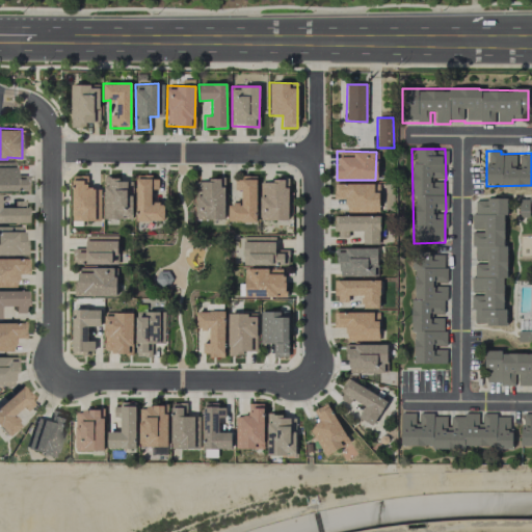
[(0,190),(22,191),(23,177),(14,176),(14,162),(0,161),(0,190)]
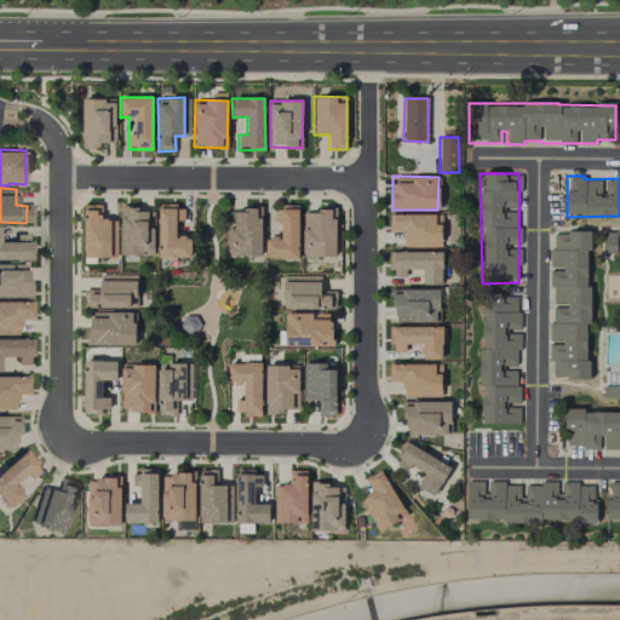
[(102,205),(82,205),(84,257),(116,257),(115,247),(112,248),(112,239),(115,239),(115,219),(102,219),(102,205)]
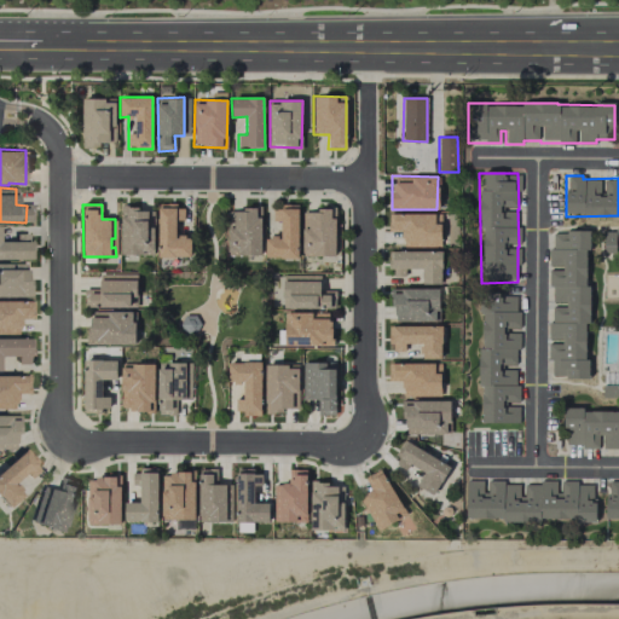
[(175,204),(157,204),(158,258),(191,256),(191,236),(175,237),(175,204)]
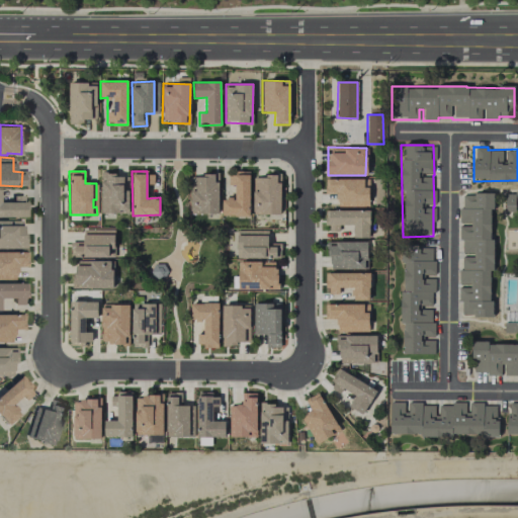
[(222,198),(222,216),(249,217),(250,172),(228,172),(228,185),(234,185),(233,198),(222,198)]
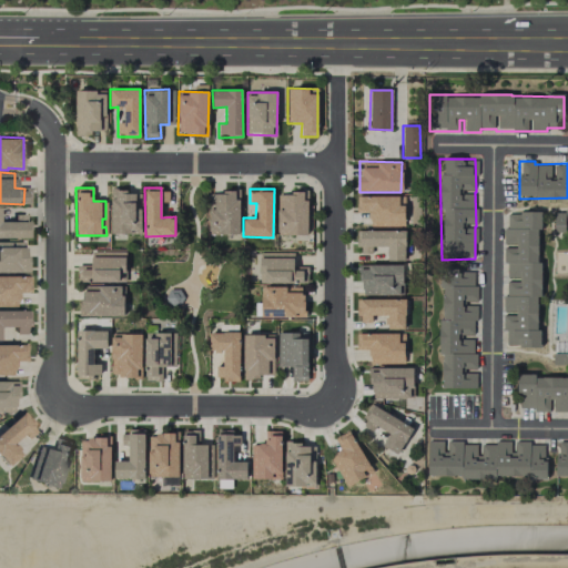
[(239,191),(224,190),(224,194),(210,194),(210,234),(239,234),(239,191)]
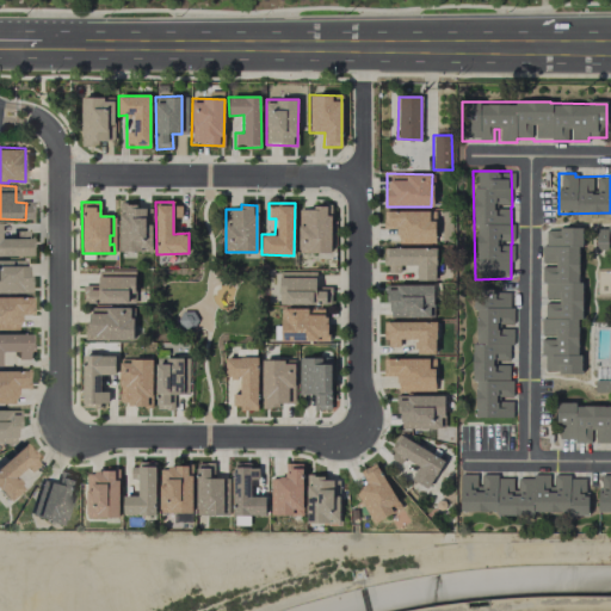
[(119,251),(152,250),(150,236),(147,236),(146,205),(119,205),(119,251)]
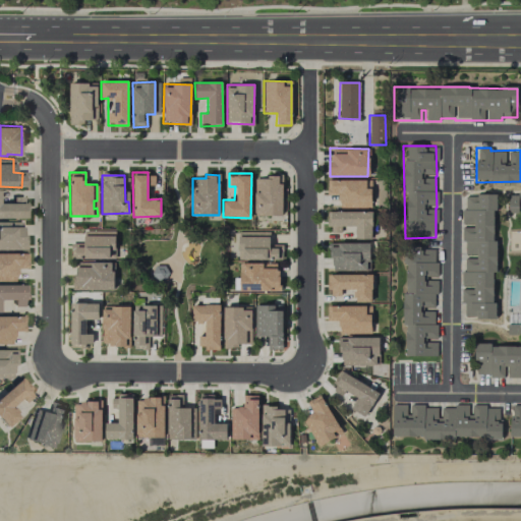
[(282,177),(255,176),(255,215),(281,216),(282,177)]
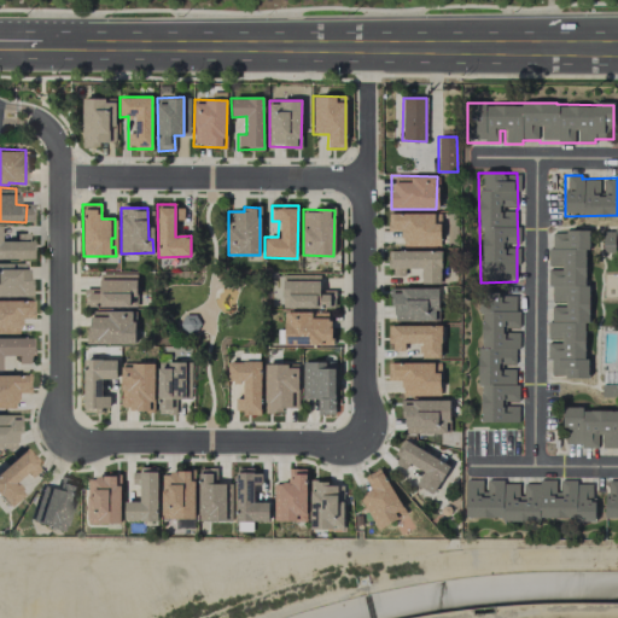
[(439,246),(439,222),(433,223),(433,213),(386,214),(386,231),(402,231),(402,246),(439,246)]
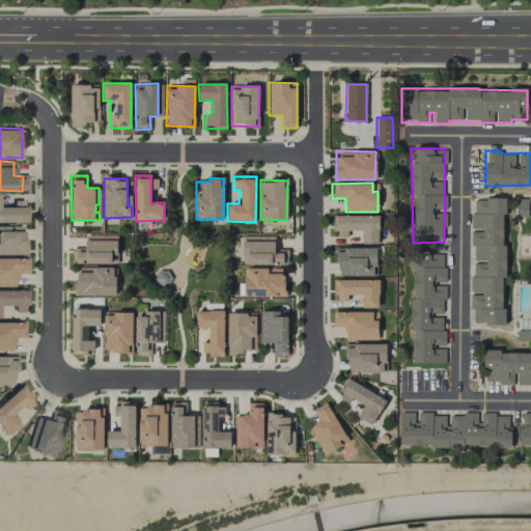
[(505,324),(502,198),(472,198),(472,230),(471,230),(472,260),(472,292),(471,292),(472,325),(505,324)]
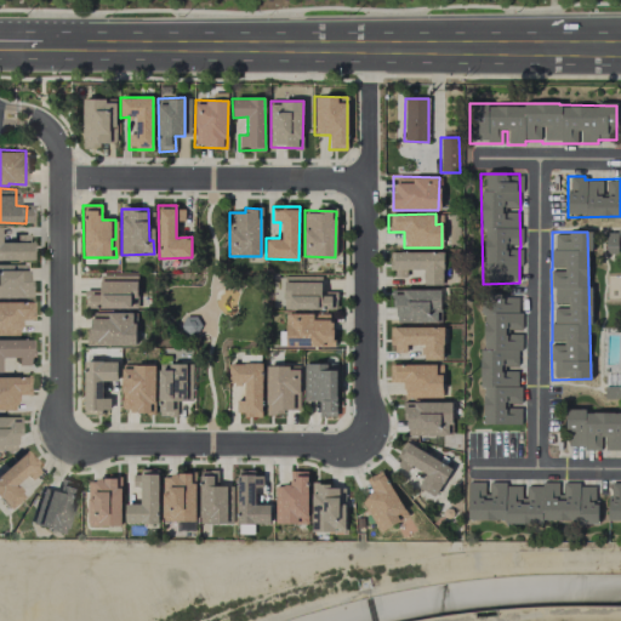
[(423,285),(442,285),(442,252),(389,252),(389,269),(403,269),(423,269),(423,285)]
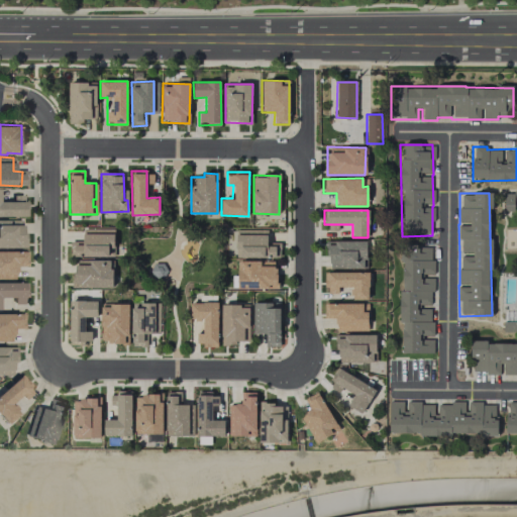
[(0,246),(21,247),(21,220),(0,219),(0,246)]
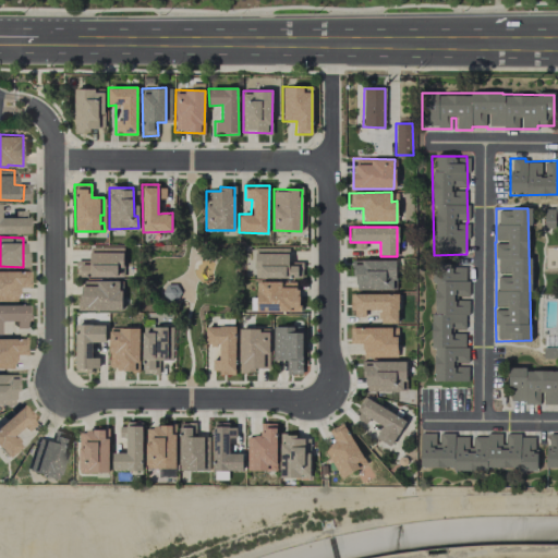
[(89,261),(76,261),(77,277),(118,277),(118,266),(123,266),(122,246),(89,247),(89,261)]
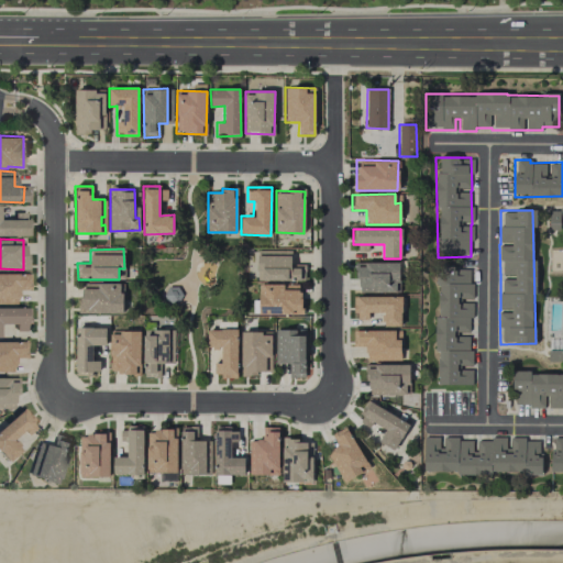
[(256,280),(300,282),(300,268),(290,268),(291,251),(257,250),(256,280)]
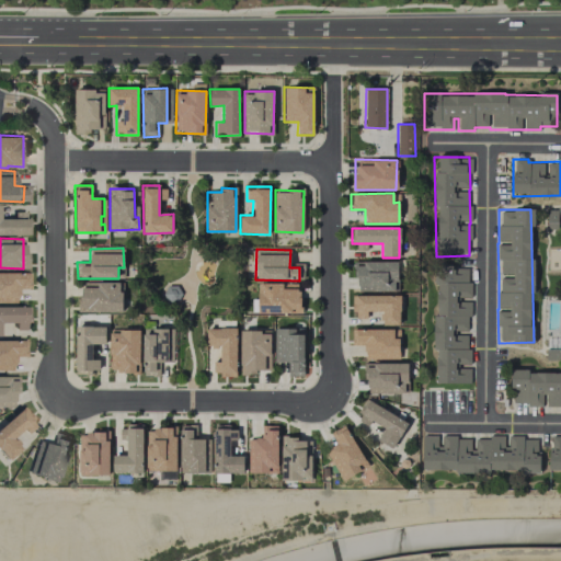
[(397,292),(397,262),(356,261),(356,290),(397,292)]
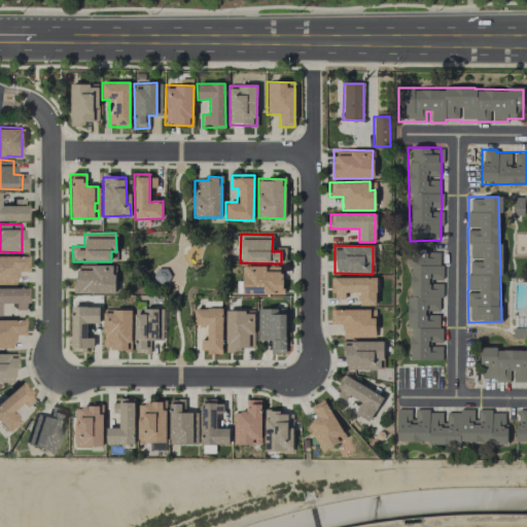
[(408,359),(442,360),(442,344),(440,344),(441,313),(440,313),(441,281),(441,253),(421,252),(421,265),(410,265),(408,359)]
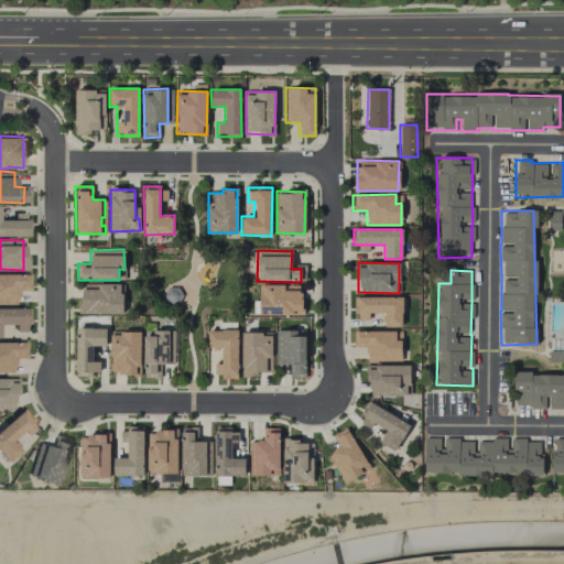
[(121,314),(122,285),(80,284),(80,313),(121,314)]
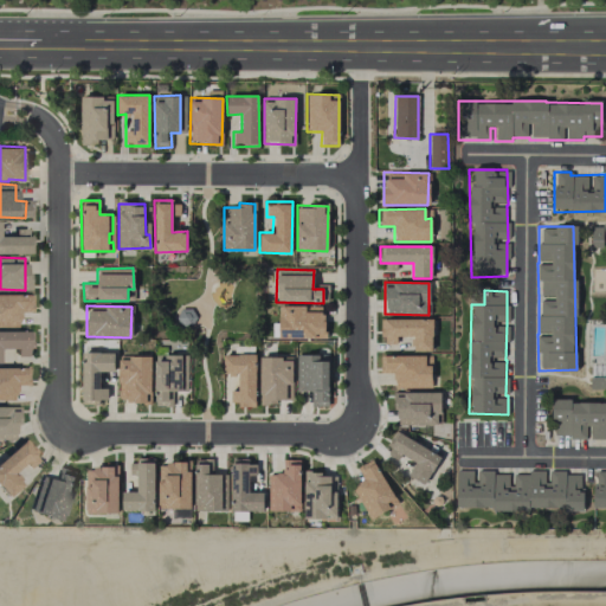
[(324,334),(323,307),(278,308),(278,339),(315,339),(315,334),(324,334)]
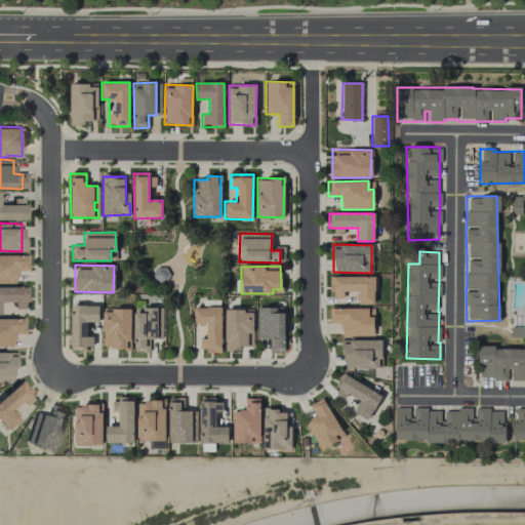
[(358,291),(358,304),(374,304),(374,277),(330,276),(330,297),(342,298),(344,291),(358,291)]
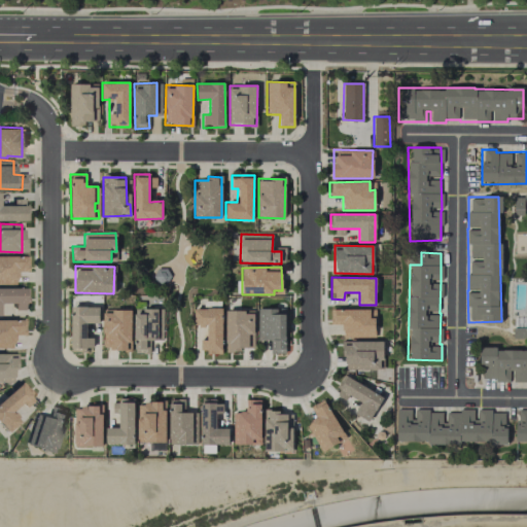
[(23,288),(0,288),(0,303),(11,303),(11,310),(23,310),(23,288)]
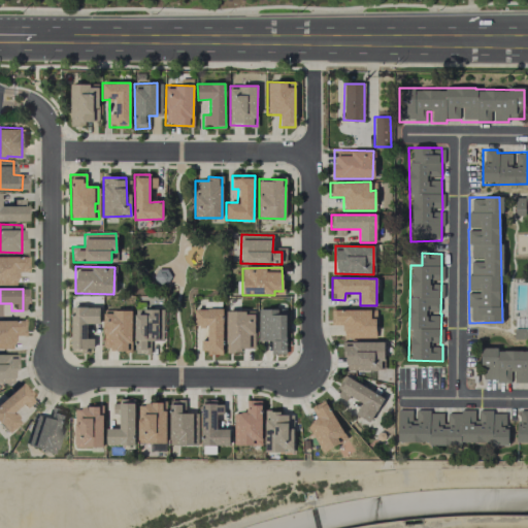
[(87,338),(86,324),(99,324),(99,307),(71,307),(71,351),(94,351),(93,338),(87,338)]
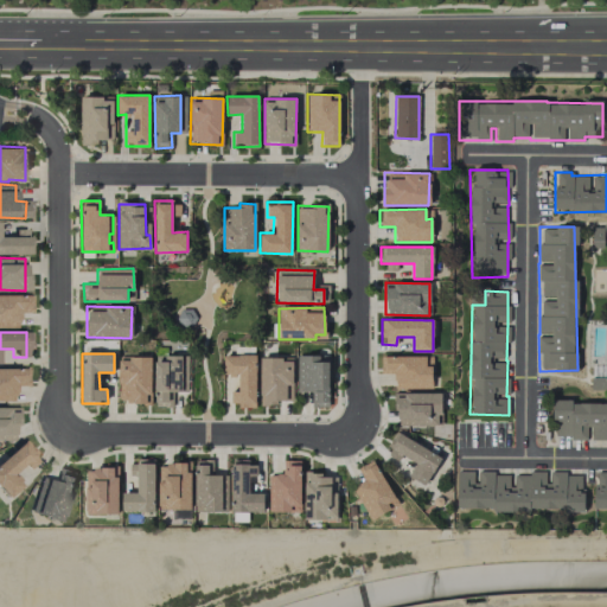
[(154,407),(170,407),(170,391),(181,393),(181,356),(155,355),(154,407)]
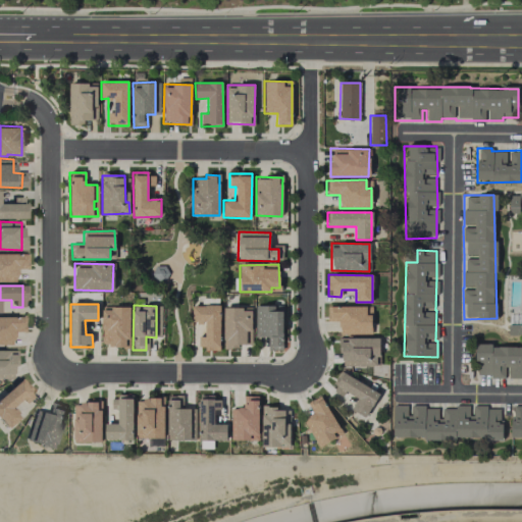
[(220,305),(192,306),(192,323),(205,323),(206,336),(199,336),(199,350),(220,349),(220,305)]
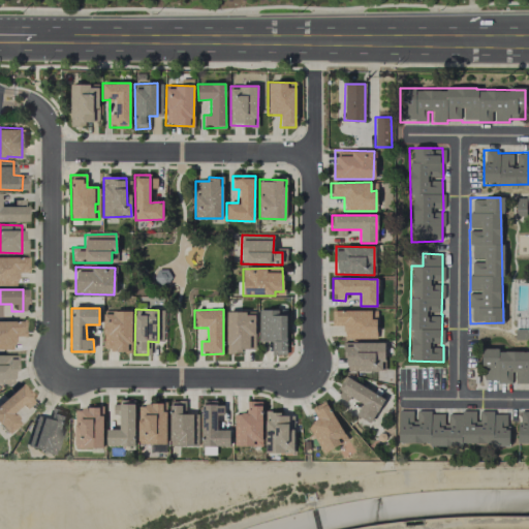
[(287,316),(278,315),(278,310),(260,309),(259,341),(272,341),(271,354),(286,354),(287,316)]
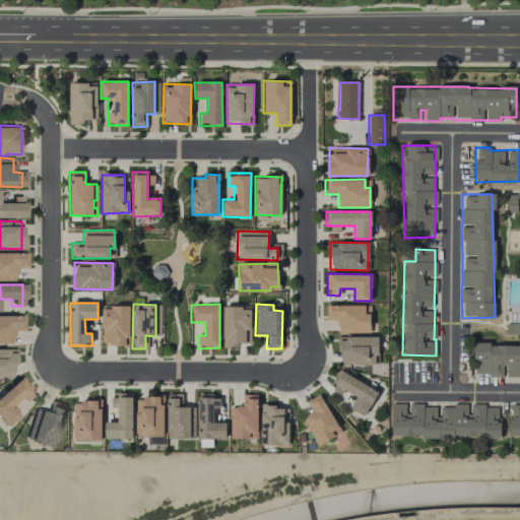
[(370,333),(370,314),(365,314),(365,304),(325,305),(326,320),(338,320),(338,333),(370,333)]
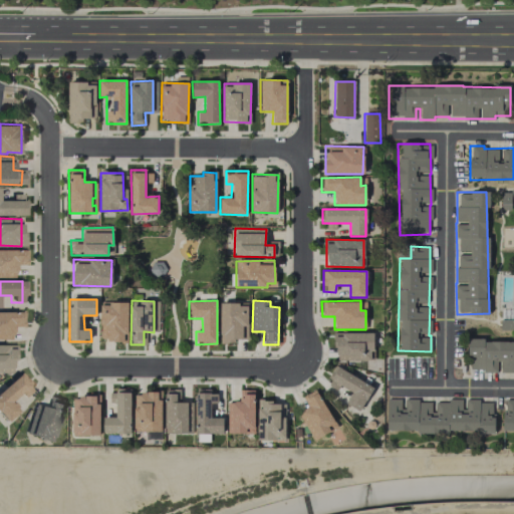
[(129,302),(100,302),(99,340),(127,341),(129,302)]
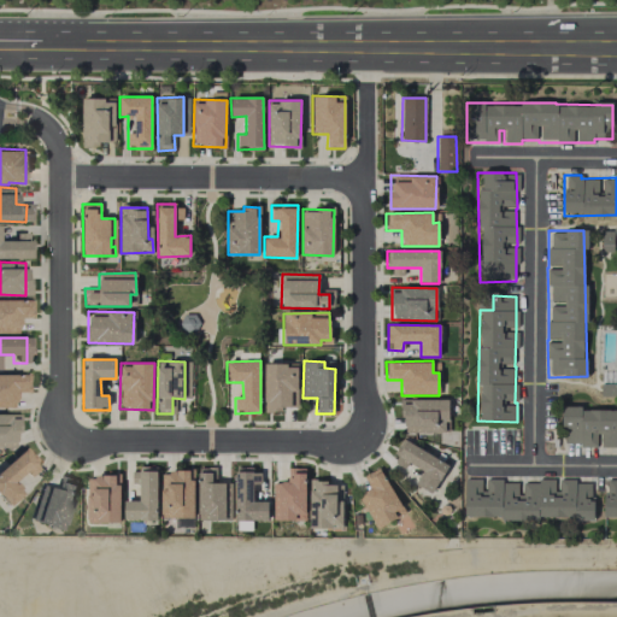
[(292,410),(292,392),(298,392),(297,363),(264,364),(265,410),(292,410)]
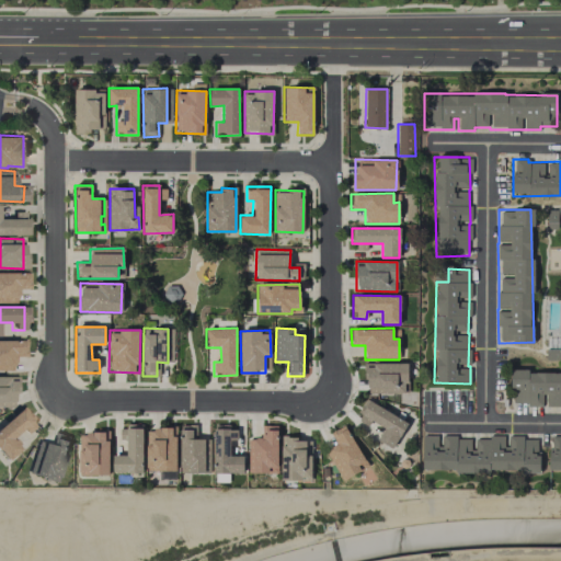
[(366,363),(366,393),(407,393),(407,364),(366,363)]
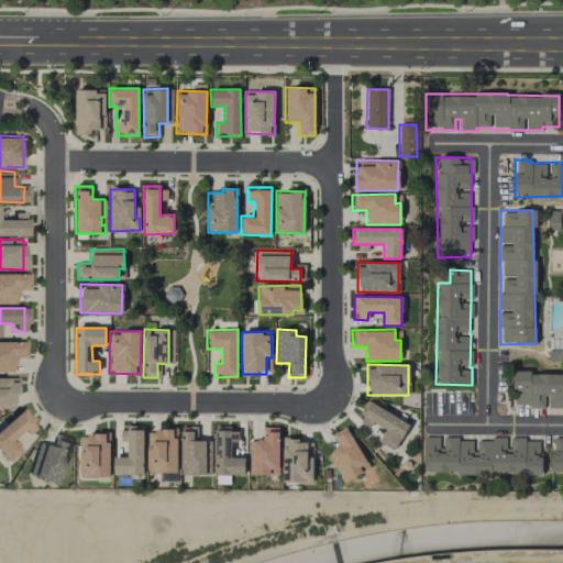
[(562,371),(512,372),(512,406),(545,406),(545,407),(562,406),(562,371)]
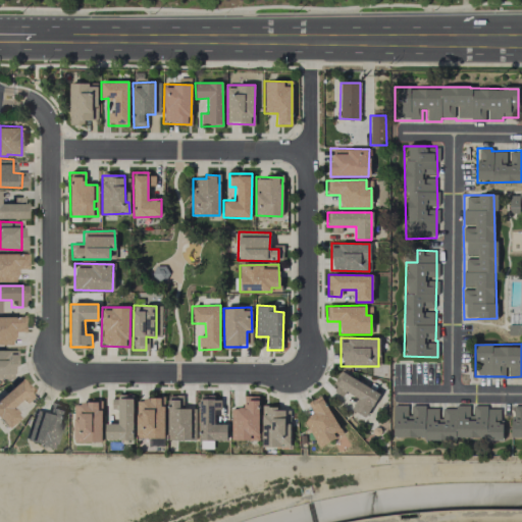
[(379,393),(342,372),(331,390),(343,397),(345,392),(358,398),(351,410),(366,417),(379,393)]
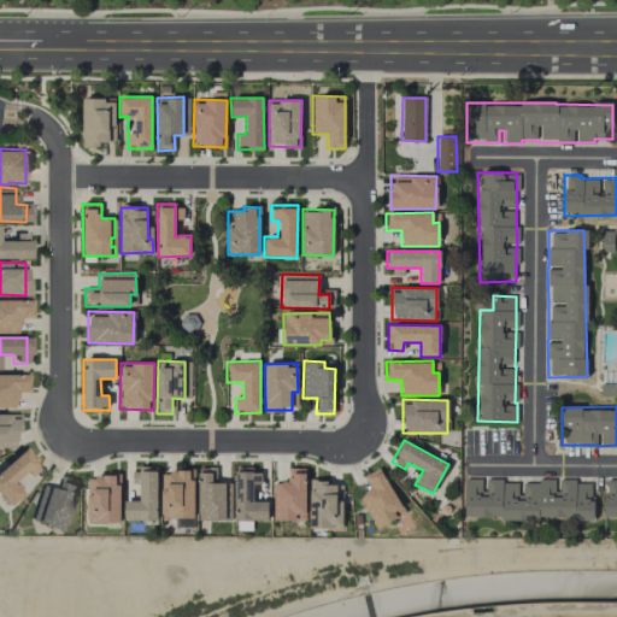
[(39,469),(23,450),(0,466),(0,499),(5,506),(23,493),(17,486),(39,469)]
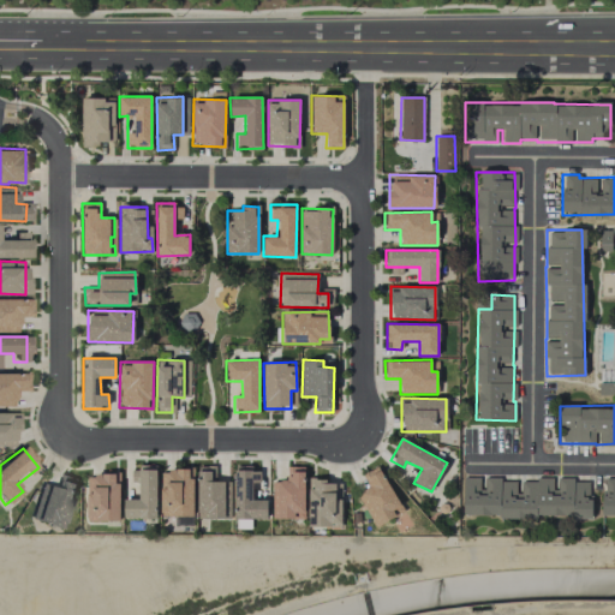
[(395,515),(392,509),(399,506),(378,465),(362,475),(369,488),(358,494),(375,526),(395,515)]
